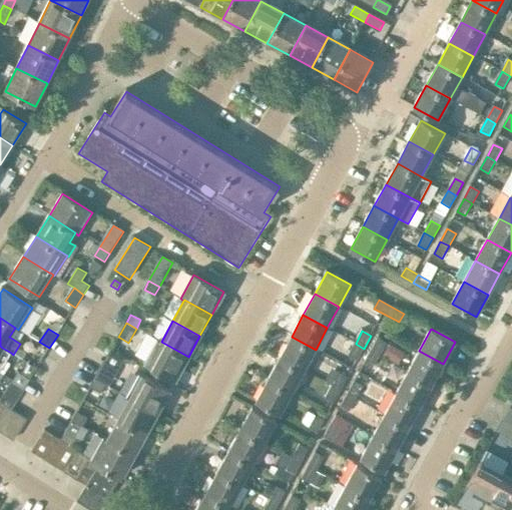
[(280,358),(304,371),(316,350),(292,337),(280,358)]
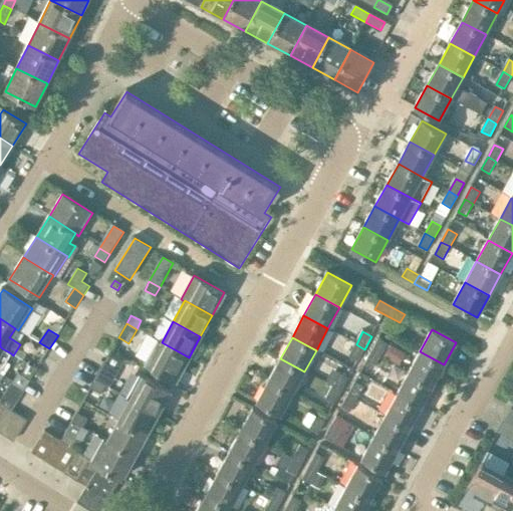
[(146,363),(177,380),(189,357),(162,342),(159,340),(146,363)]
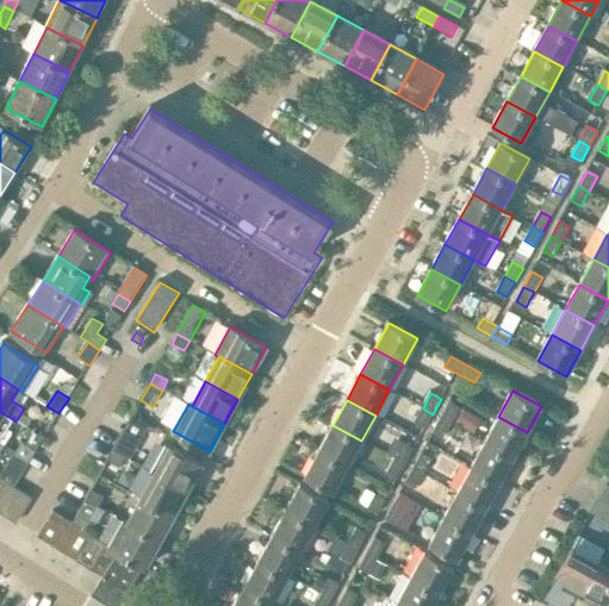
[(441,418),(452,424),(459,410),(449,404),(441,418)]
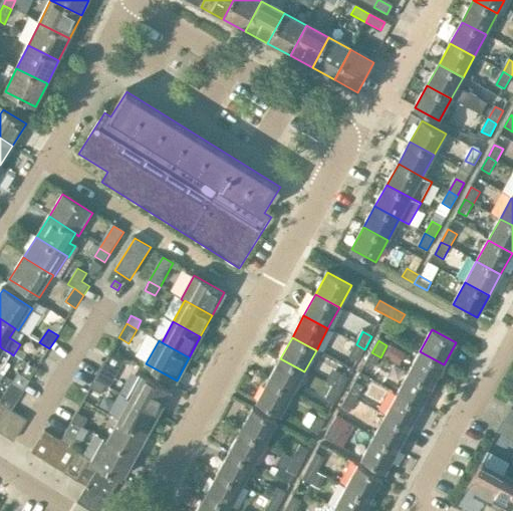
[(34,351),(44,357),(49,348),(39,342),(34,351)]
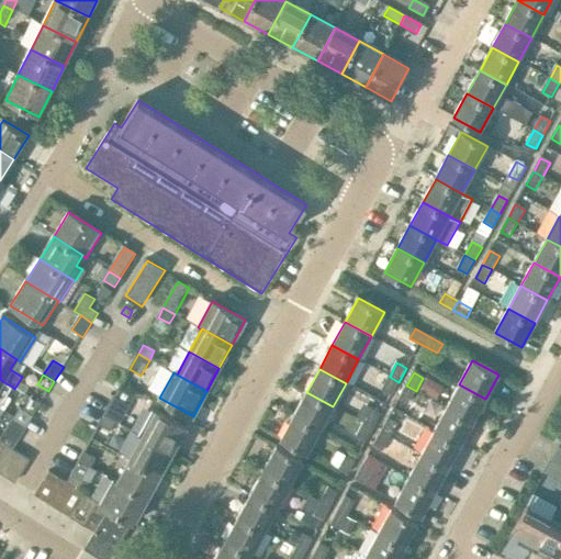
[(382,390),(391,395),(399,382),(390,377),(382,390)]
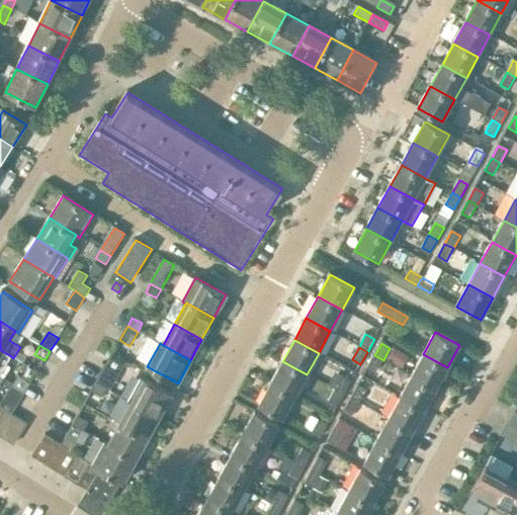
[(0,363),(1,362),(5,364),(11,356),(2,351),(0,349),(0,363)]
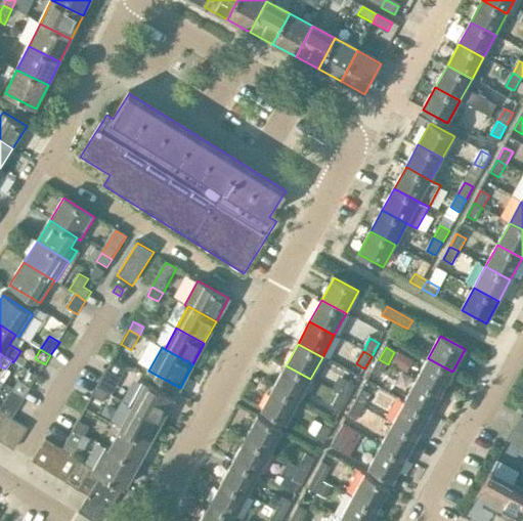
[(417,380),(441,393),(452,372),(428,358),(417,380)]
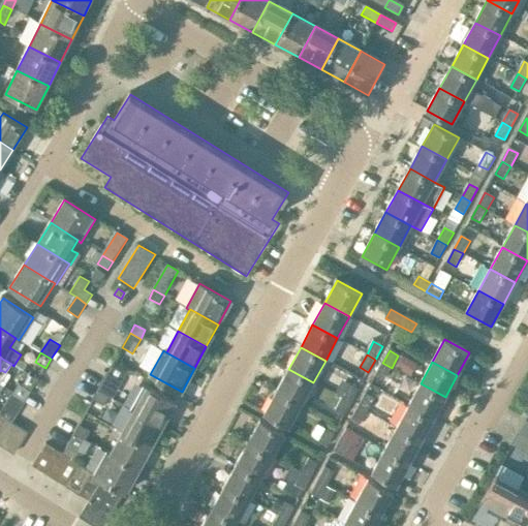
[(375,376),(384,380),(392,368),(382,363),(375,376)]
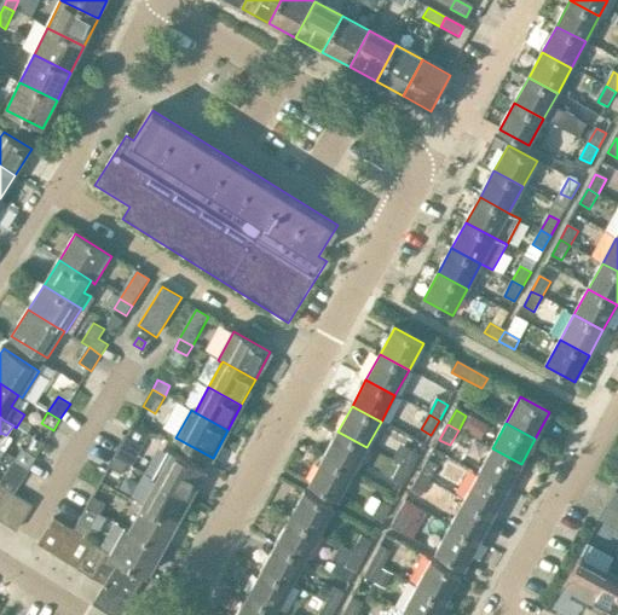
[(324,457),(353,473),(367,447),(338,431),(324,457)]
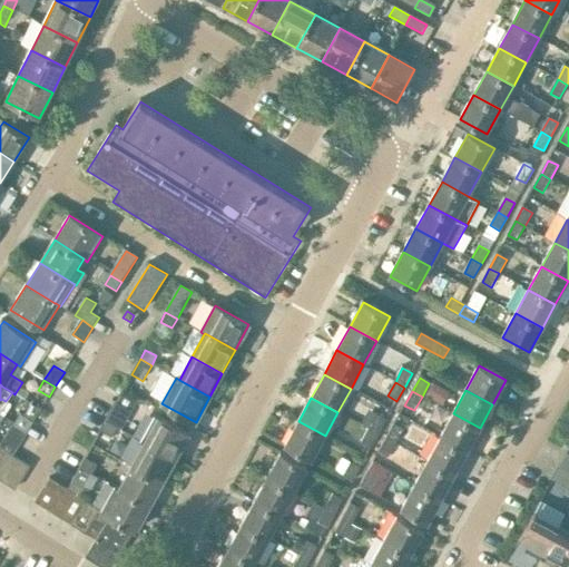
[(106,421),(117,428),(126,412),(114,407),(106,421)]
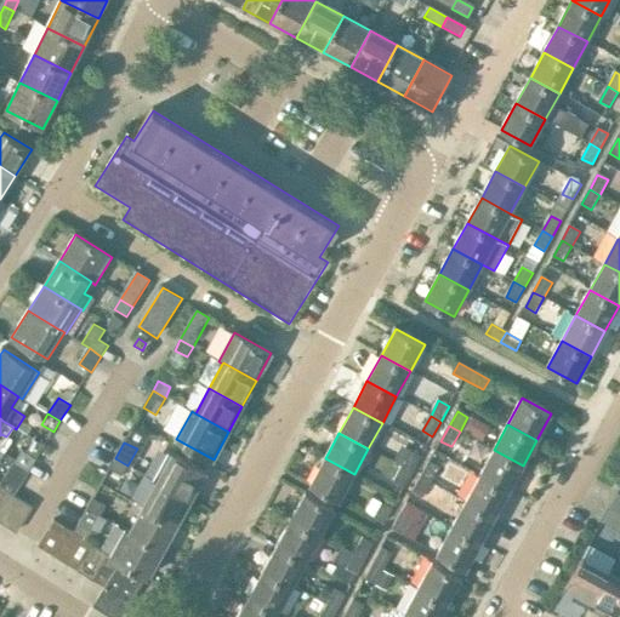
[(479,476),(508,492),(523,466),(494,450),(479,476)]
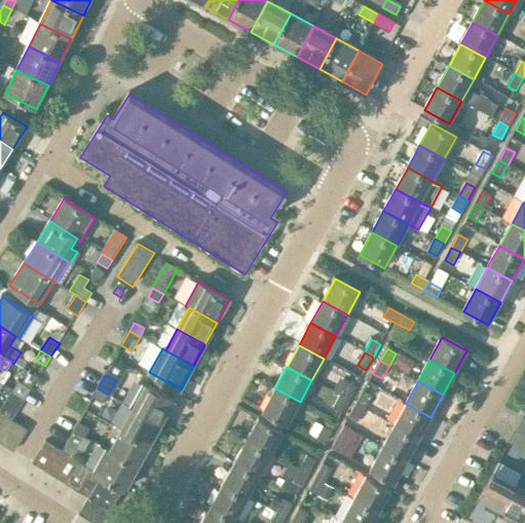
[(134,408),(161,423),(175,401),(143,383),(129,407),(134,409),(134,408)]
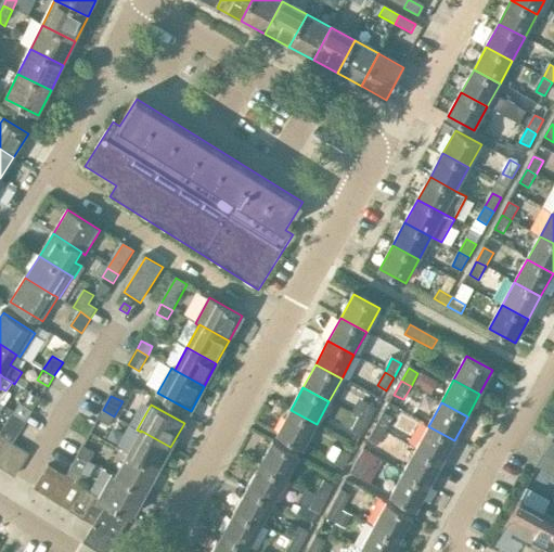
[(359,418),(369,423),(376,410),(366,405),(359,418)]
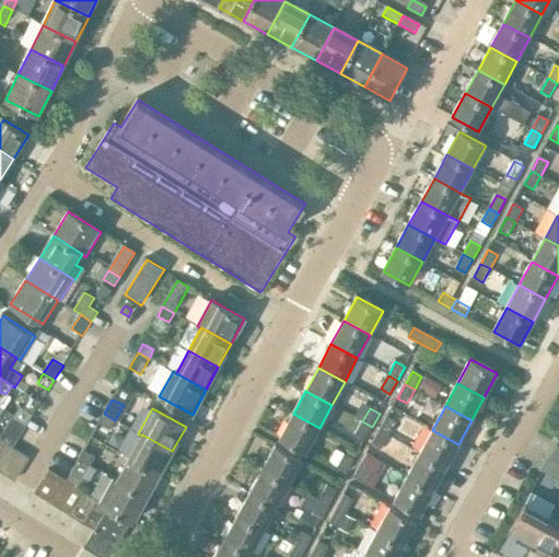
[(15,418),(26,425),(32,416),(21,409),(15,418)]
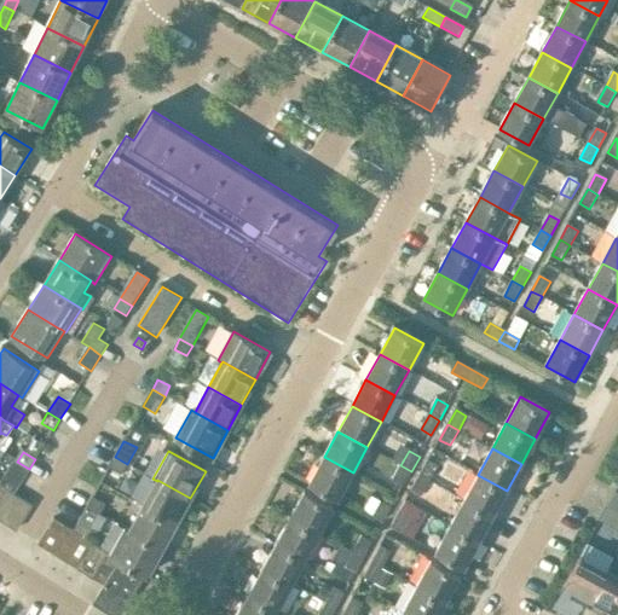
[(109,468),(121,475),(127,464),(115,457),(109,468)]
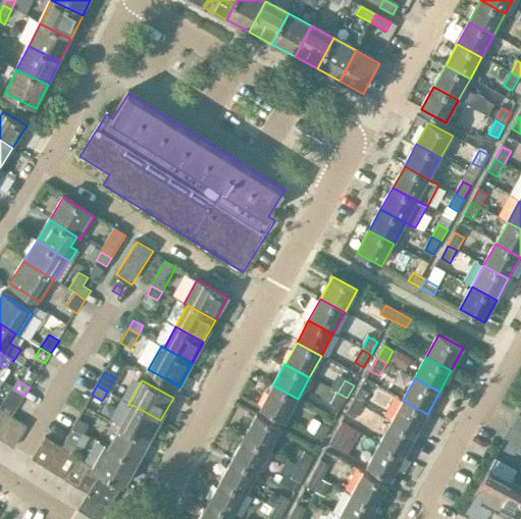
[(261,408),(285,421),(298,399),(273,385),(261,408)]
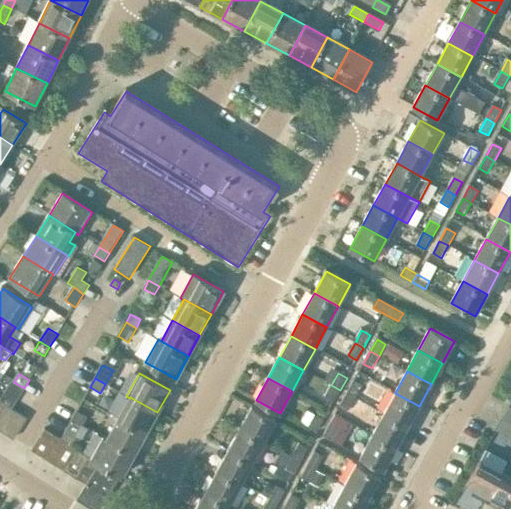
[(347,394),(355,398),(362,386),(354,381),(347,394)]
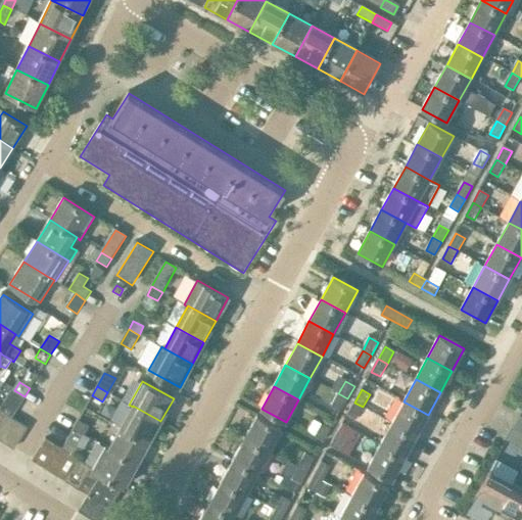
[(5,404),(15,411),(25,396),(14,390),(5,404)]
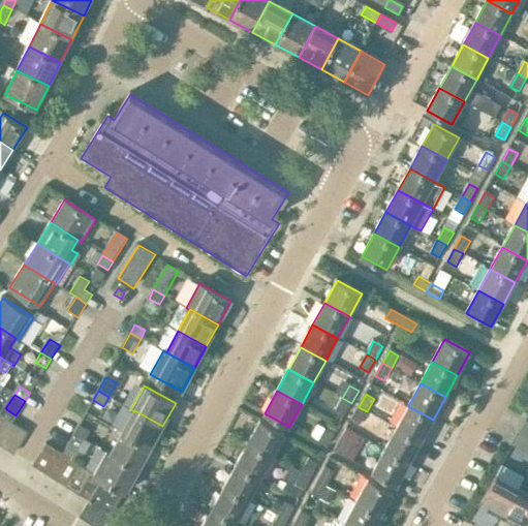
[(336,411),(344,415),(351,403),(342,398),(336,411)]
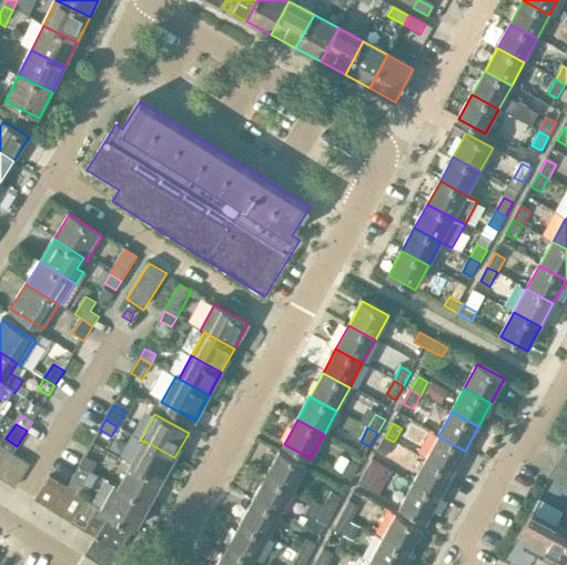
[(426,460),(453,474),(465,451),(438,436),(426,460)]
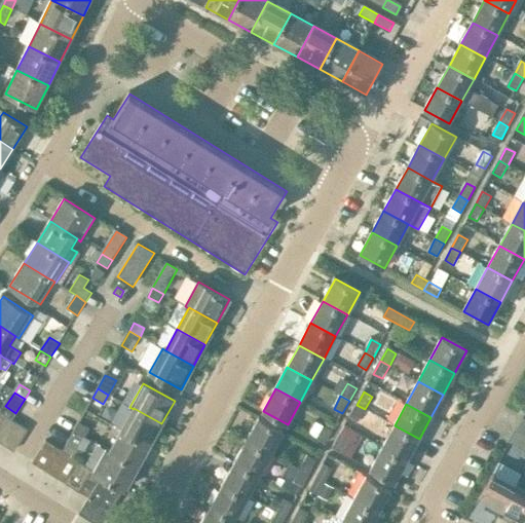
[(349,417),(359,422),(365,409),(357,405),(349,417)]
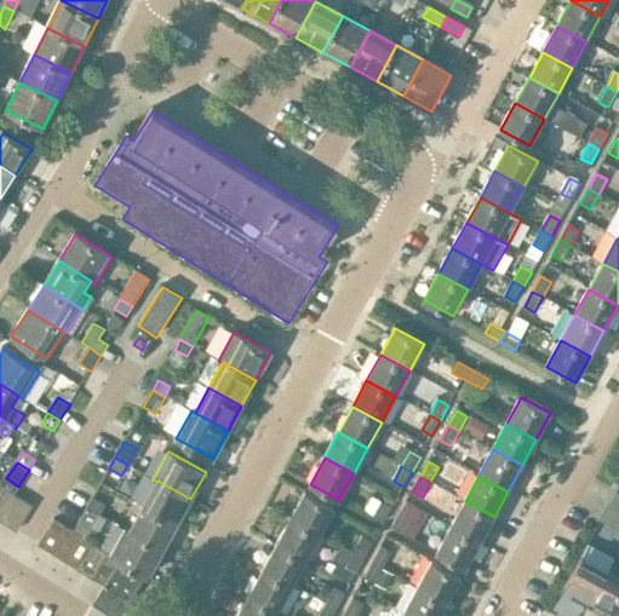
[(144,506),(177,524),(190,499),(158,481),(158,482),(144,506)]
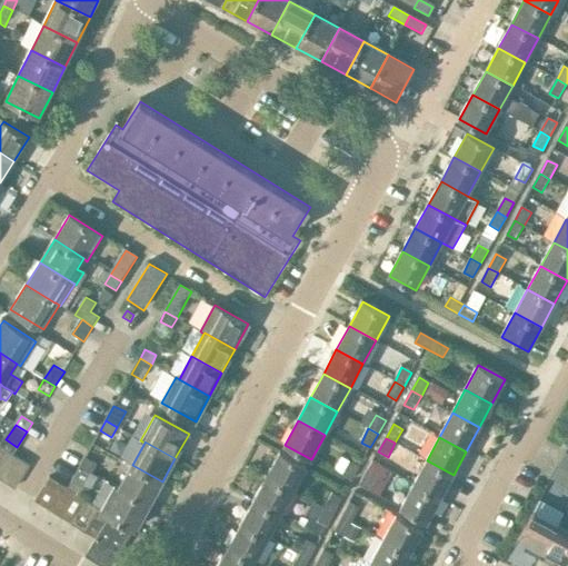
[(0,459),(0,479),(3,482),(17,458),(6,452),(0,459)]
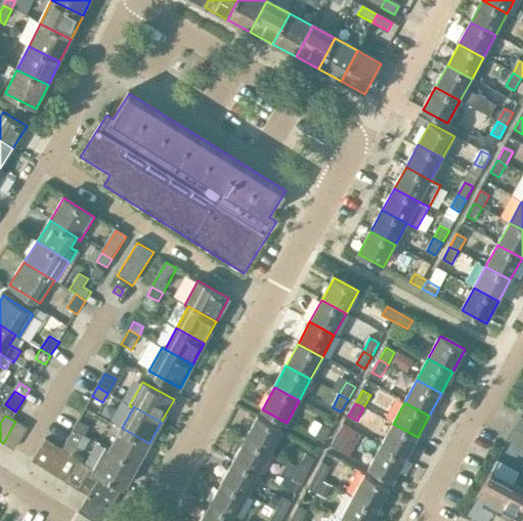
[(246,439),(270,452),(282,430),(258,417),(246,439)]
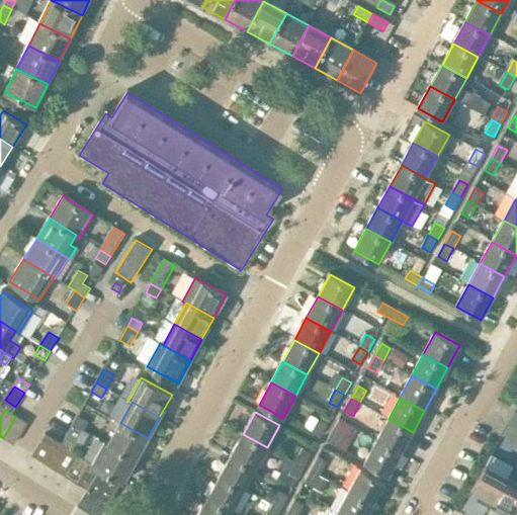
[(508,426),(516,430),(516,414),(515,413),(508,426)]
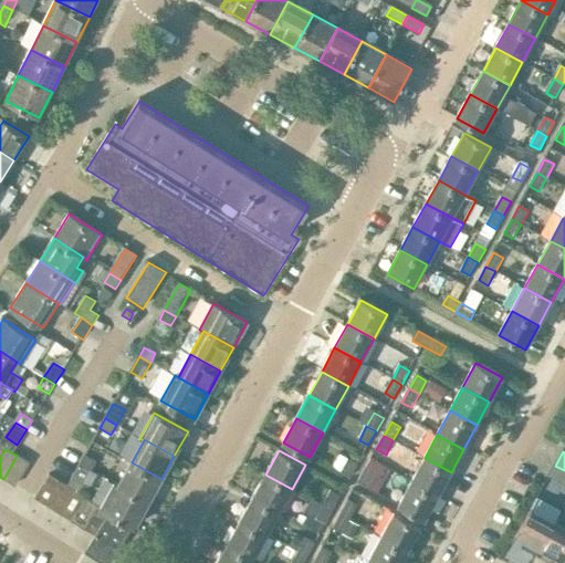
[(3,479),(16,487),(30,465),(17,456),(3,479)]
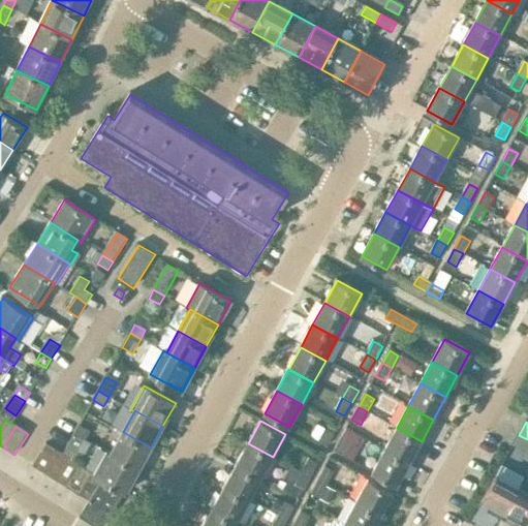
[(74,435),(85,440),(90,432),(80,426),(74,435)]
